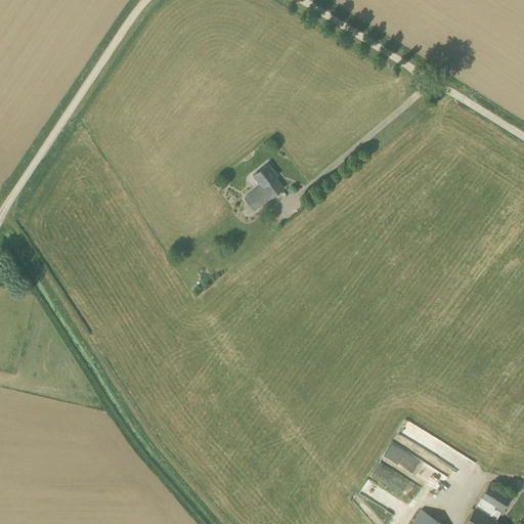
[(271,199),(284,188),(275,177),(277,176),(267,164),(253,176),(260,184),(244,198),(254,211),(270,199),(271,199)]
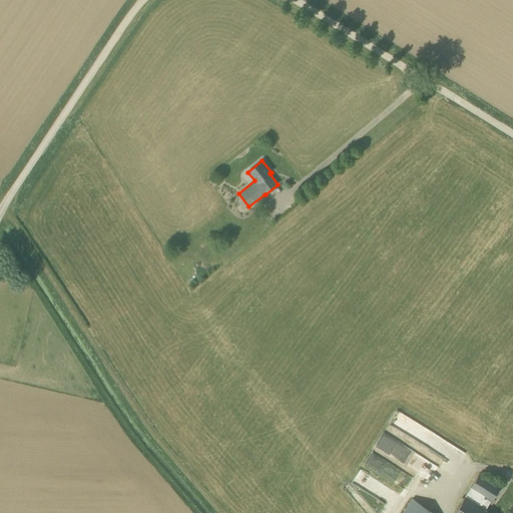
[(392,424),(421,440),(428,427),(398,411),(392,424)]
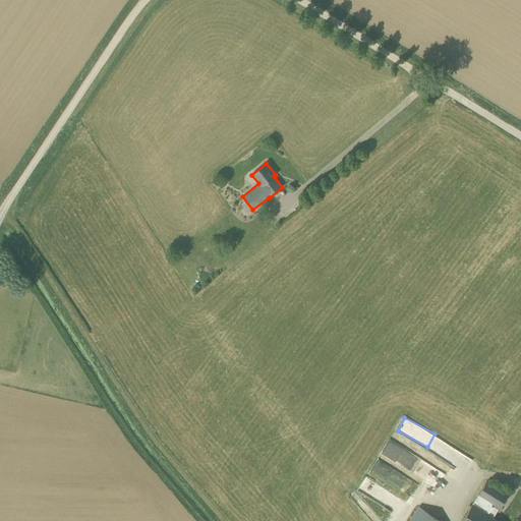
[(387,455),(404,464),(407,459),(412,461),(415,455),(393,444),(387,455)]
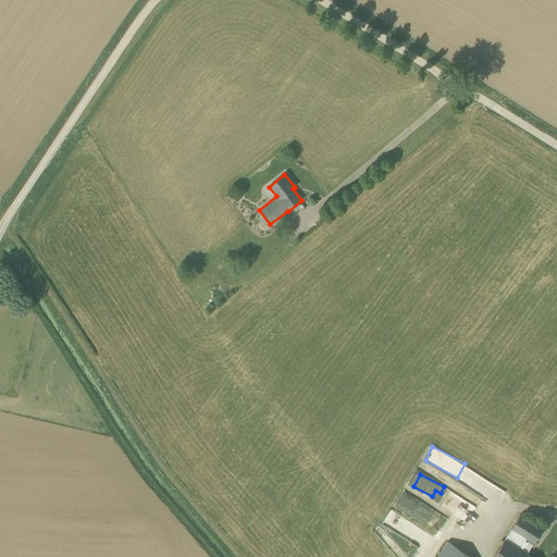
[(493,505),(489,512),(495,516),(498,508),(493,505)]
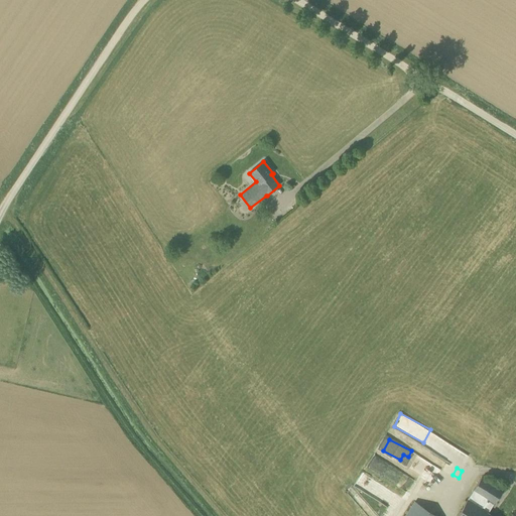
[(492,515),(487,513),(501,491),(482,478),(457,515),(492,515)]
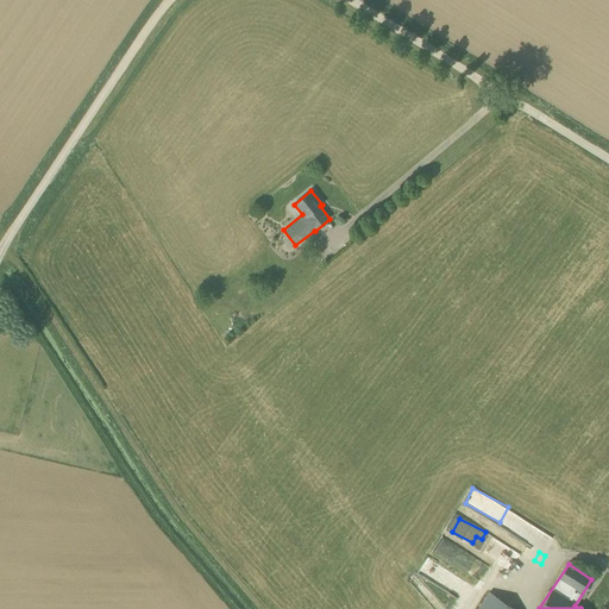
[(515,608),(489,592),(477,608),(515,608)]
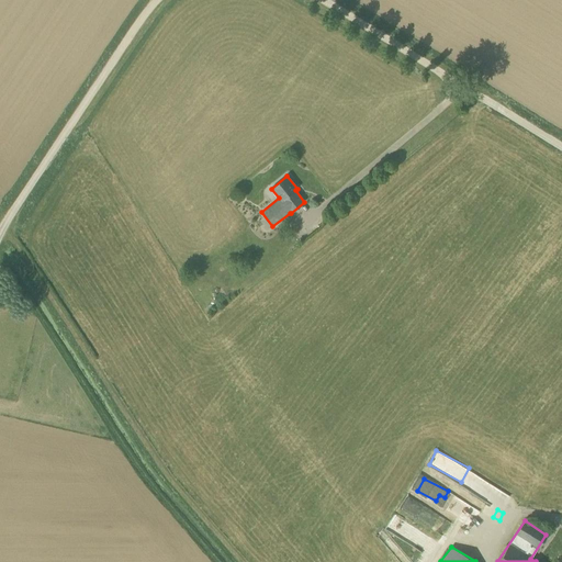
All buildings are outlined.
